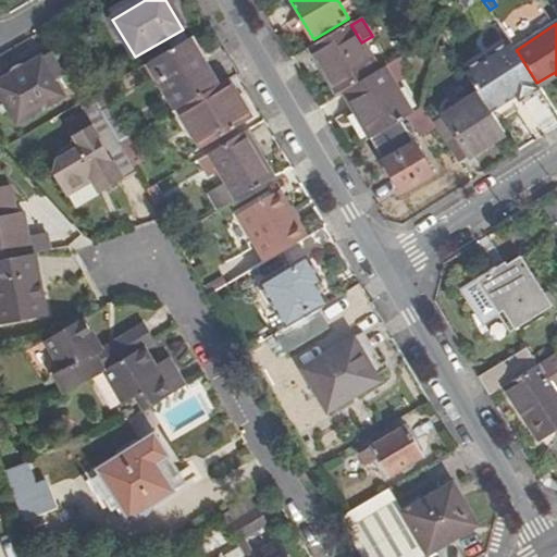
[(379,72),(361,42),(350,25),(314,46),(324,63),(320,65),(337,96),(343,94),(379,72)]
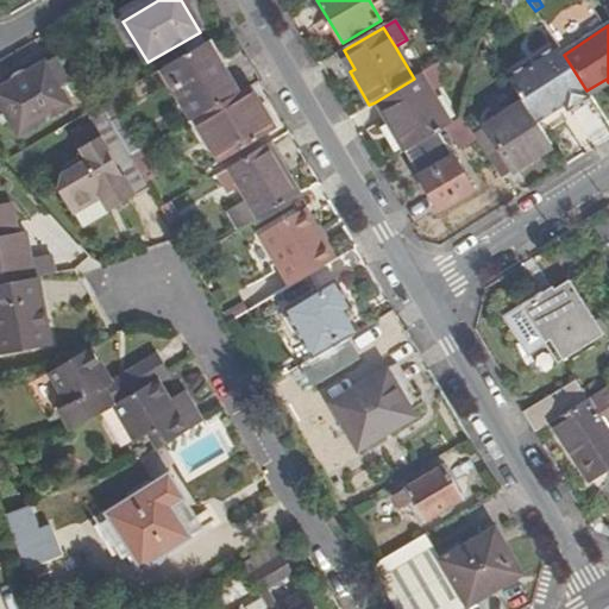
[(194,120),(196,119),(236,95),(207,45),(164,70),(194,120)]
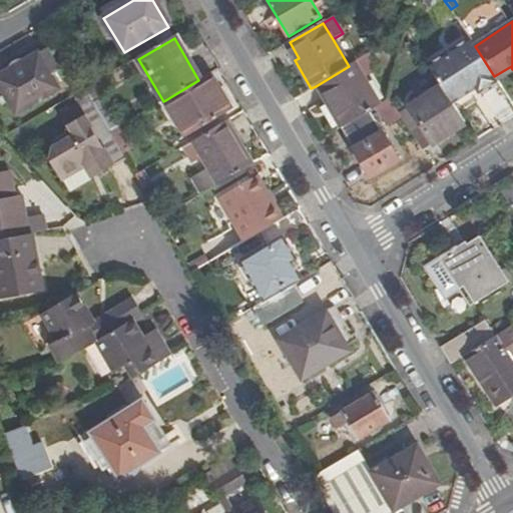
[(439,84),(459,114),(484,98),(480,92),(497,81),(494,76),(475,46),(470,39),(428,67),(439,84)]
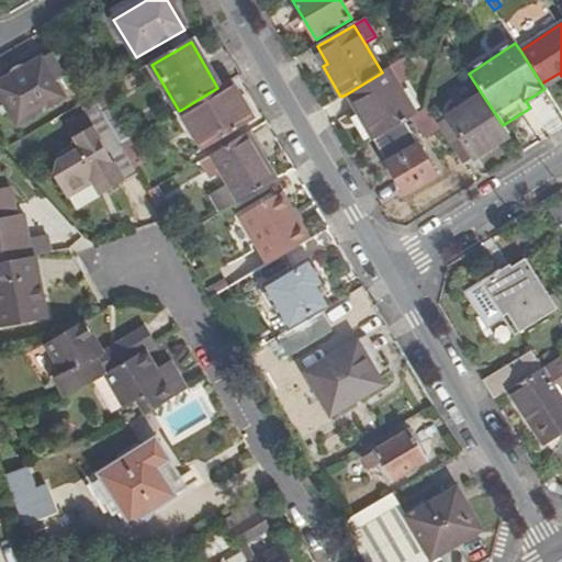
[(52,52),(0,82),(0,91),(19,124),(64,98),(55,83),(67,77),(52,52)]
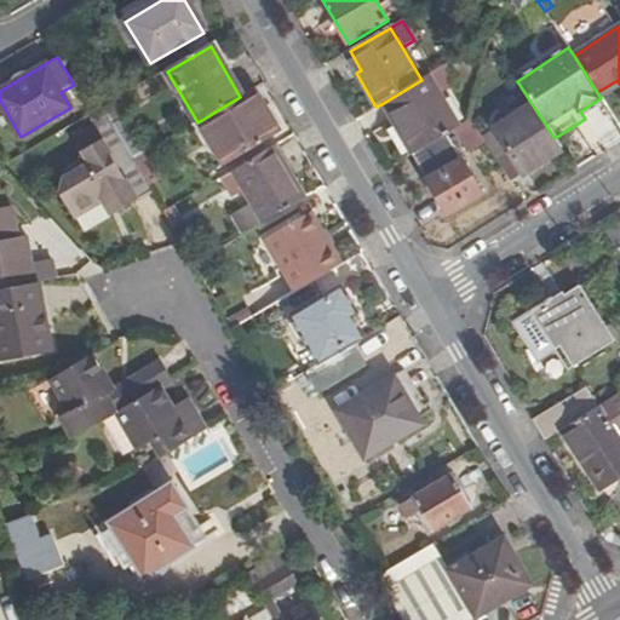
[(454,130),(459,127),(429,76),(422,80),(382,104),(390,119),(394,116),(415,153),(445,136),(454,130)]
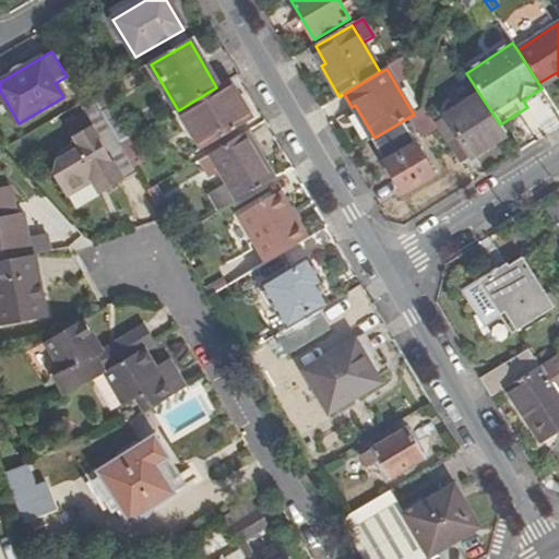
[(216,87),(180,109),(202,147),(251,119),(228,80),(216,87)]
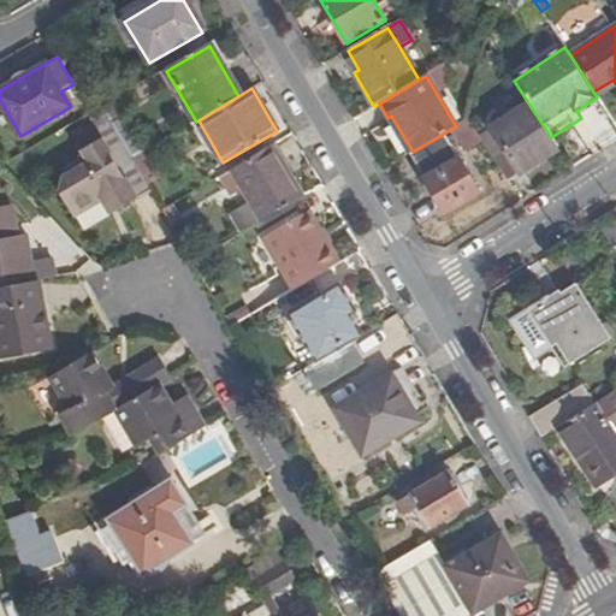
[(144,152),(114,101),(105,107),(113,122),(135,158),(144,152)]
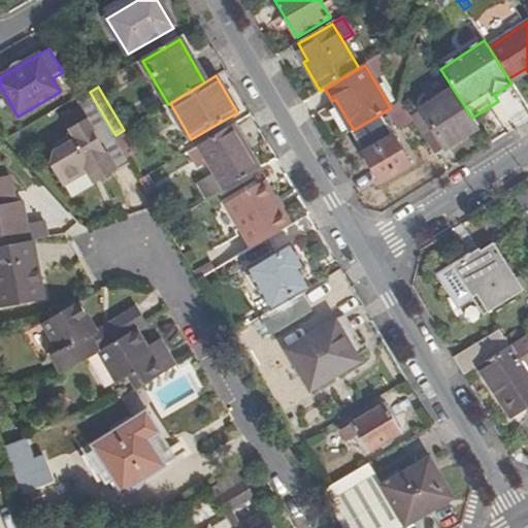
[(452,87),(419,108),(444,150),(479,128),(472,118),(452,87)]
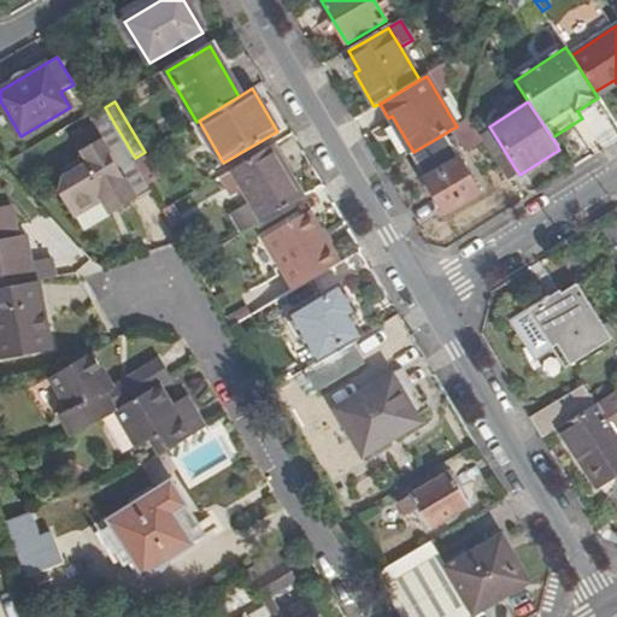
[(457,127),(452,129),(465,150),(482,140),(479,134),(470,119),(457,127)]
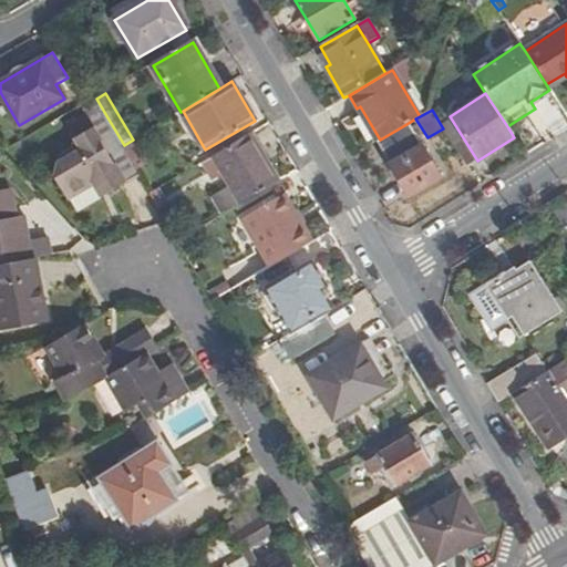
[(93,129),(75,138),(79,144),(60,155),(50,169),(66,196),(93,181),(102,196),(140,174),(138,171),(124,145),(104,112),(89,121),(93,129)]
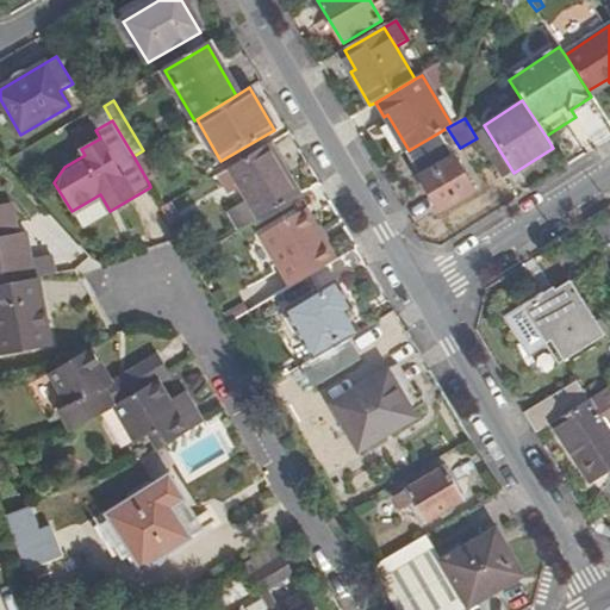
[(473,132),(477,138),(503,180),(514,173),(484,125),(473,132)]
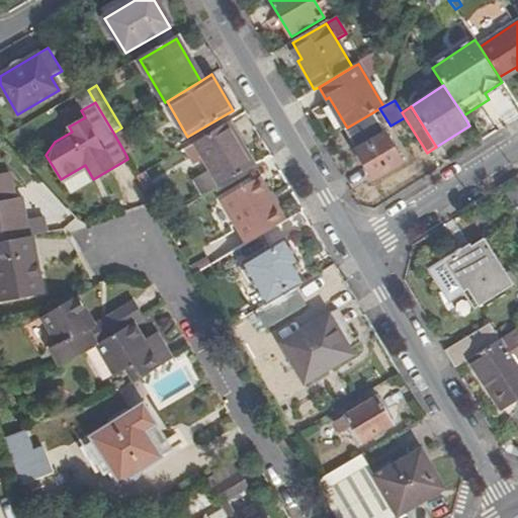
[(85,117),(81,110),(80,109),(64,118),(69,126),(85,117)]
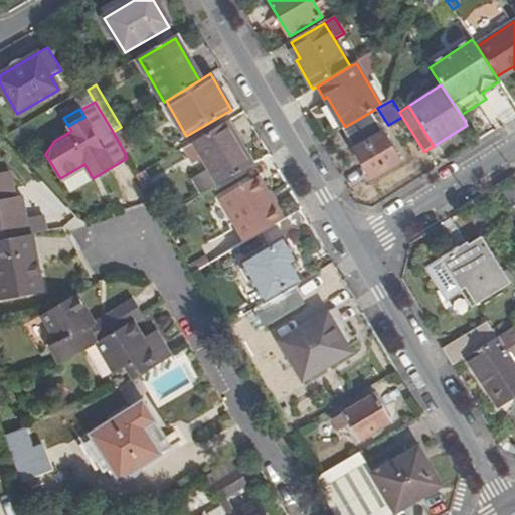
[(399,161),(369,113),(345,127),(340,130),(371,179),(399,161)]
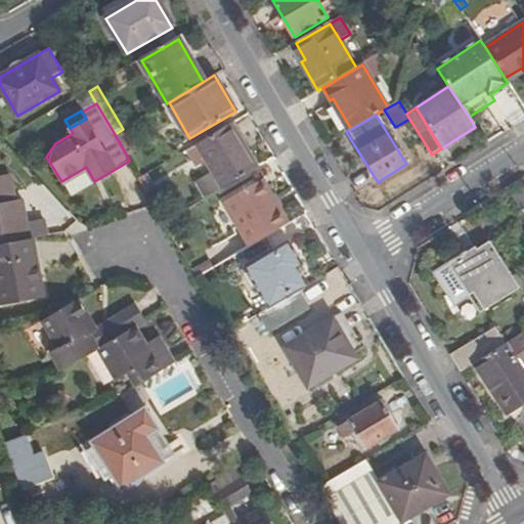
[(232,126),(188,151),(197,166),(206,160),(213,173),(223,189),(258,169),(232,126)]
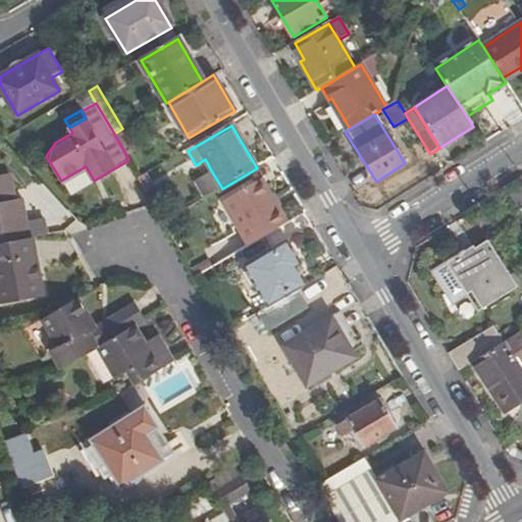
[(114,134),(127,157),(137,151),(124,127),(122,128),(114,134)]
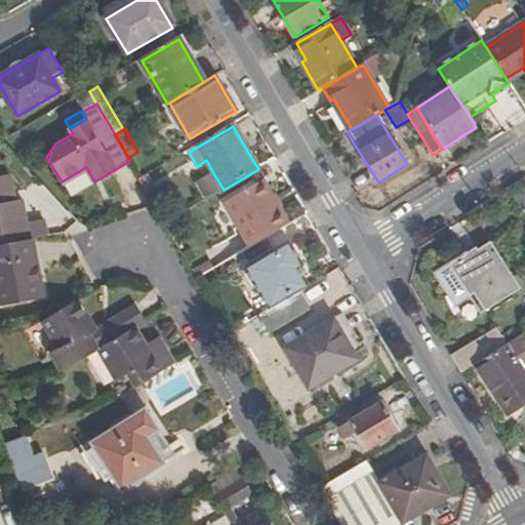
[(224,190),(213,173),(197,184),(206,200),(224,190)]
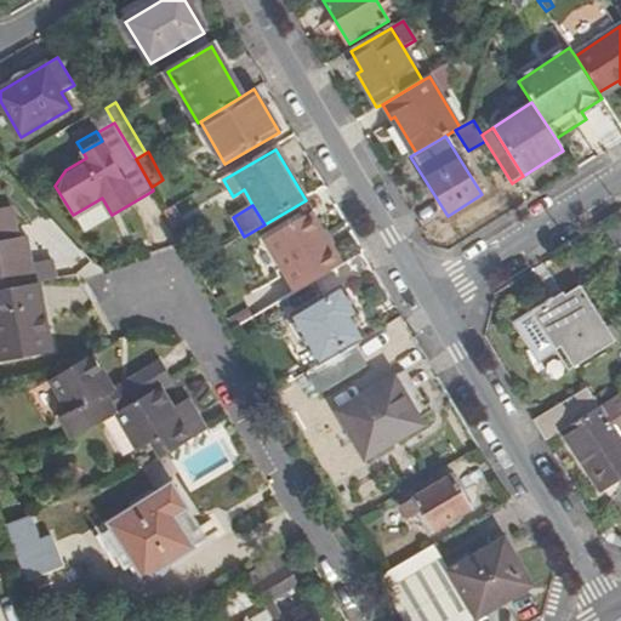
[(0,211),(0,291),(38,285),(39,284),(32,237),(9,241),(3,211),(0,211)]
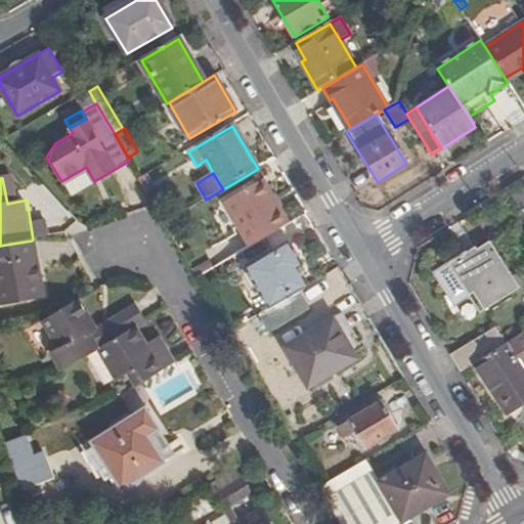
[(251,248),(291,225),(265,180),(225,204),(251,248)]
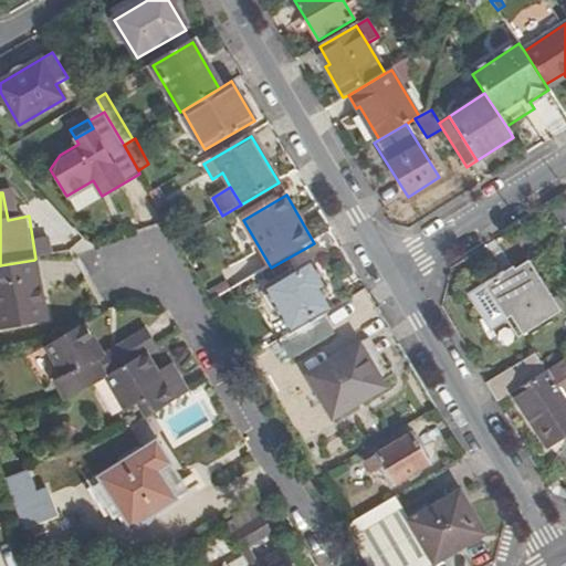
[(565,205),(554,213),(565,231),(565,205)]
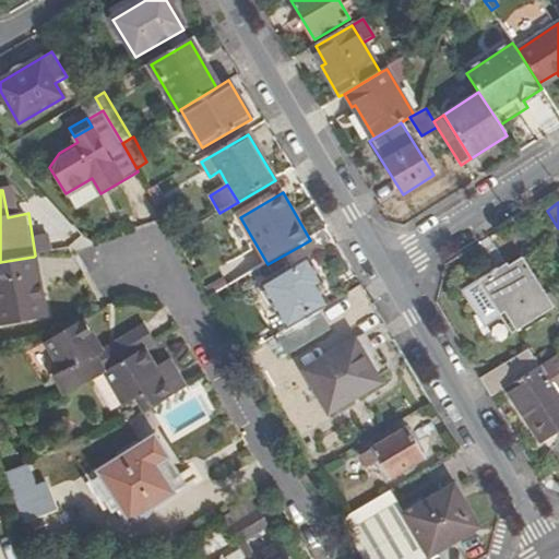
[(0,325),(46,318),(34,257),(0,262),(0,325)]
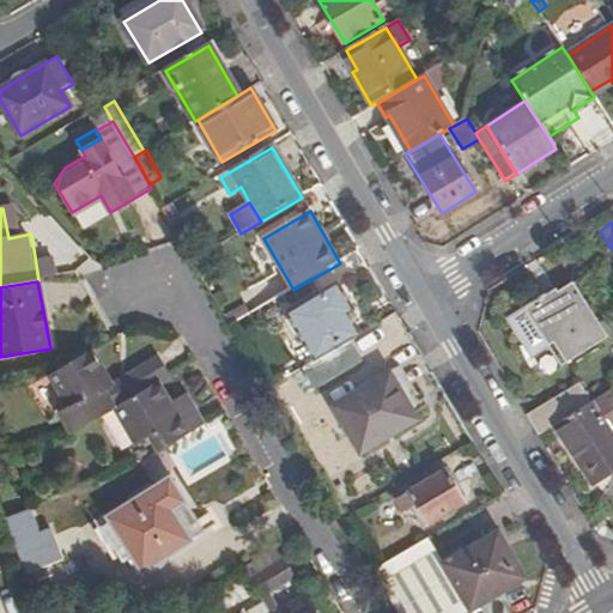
[(307,369),(350,343),(372,329),(345,281),(283,317),(297,343),(292,345),(307,369)]
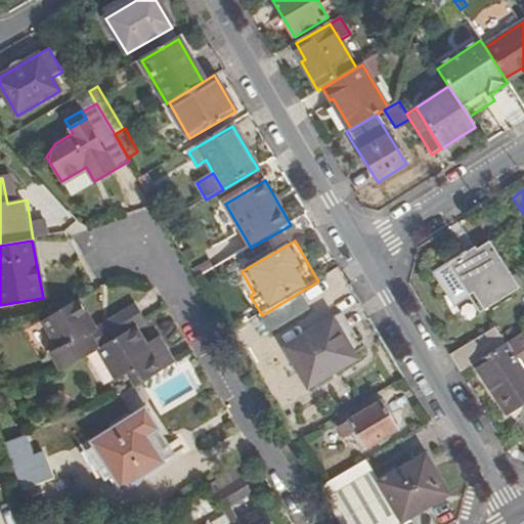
[(475,251),(451,266),(480,310),(517,288),(490,245),(477,254),(475,251)]
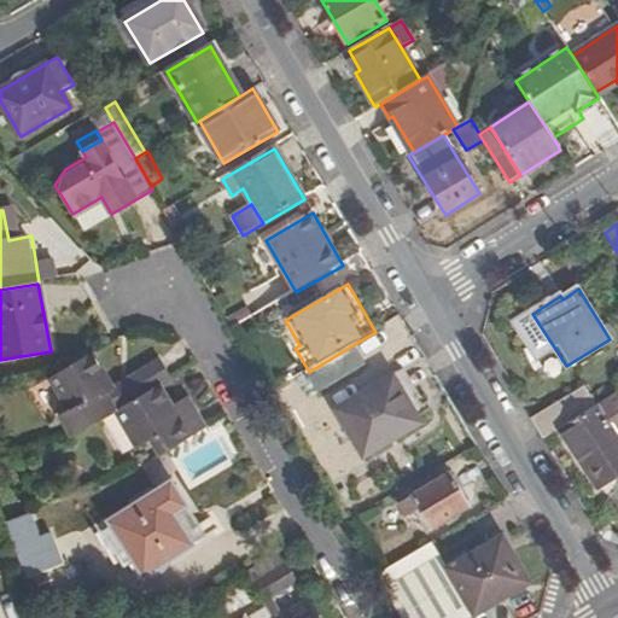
[(363,365),(353,345),(309,372),(307,372),(319,391),(363,365)]
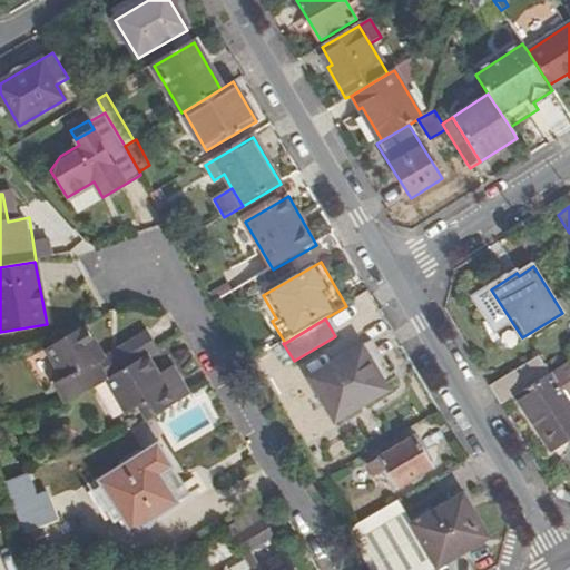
[(56,384),(67,404),(107,380),(147,356),(157,351),(147,333),(105,359),(86,326),(47,350),(64,380),(56,384)]
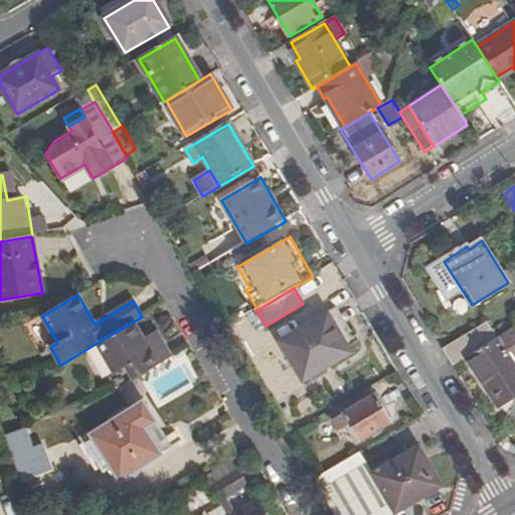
[(326,315),(280,342),(303,380),(349,353),(326,315)]
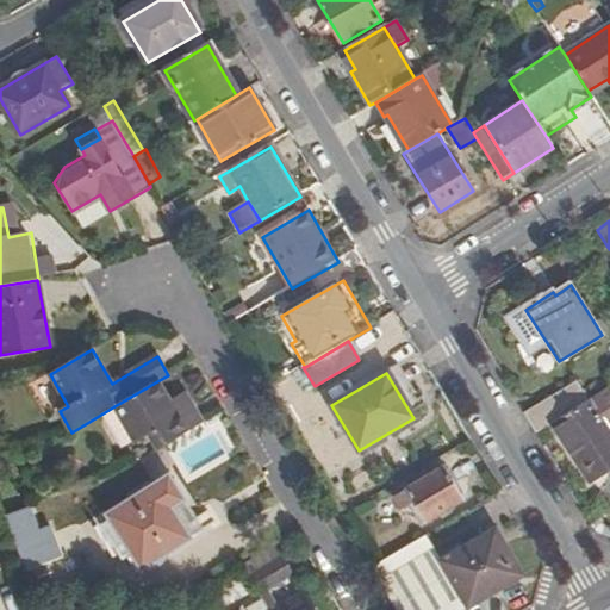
[(157,381),(114,406),(135,442),(149,434),(159,450),(203,424),(187,399),(173,408),(157,381)]
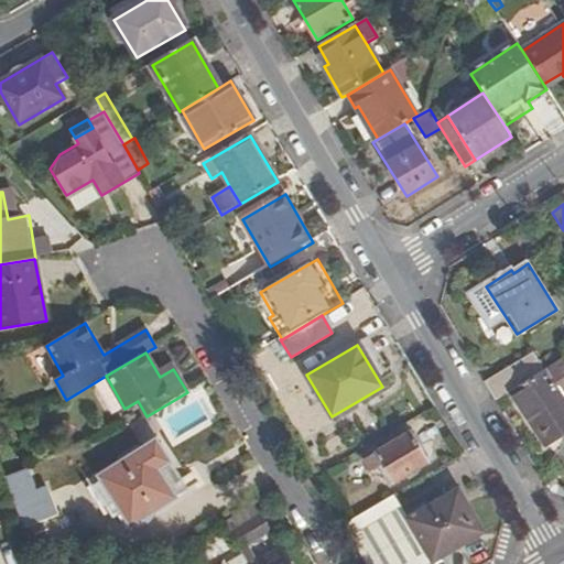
[(533,356),(485,386),(495,402),(511,392),(543,371),(533,356)]
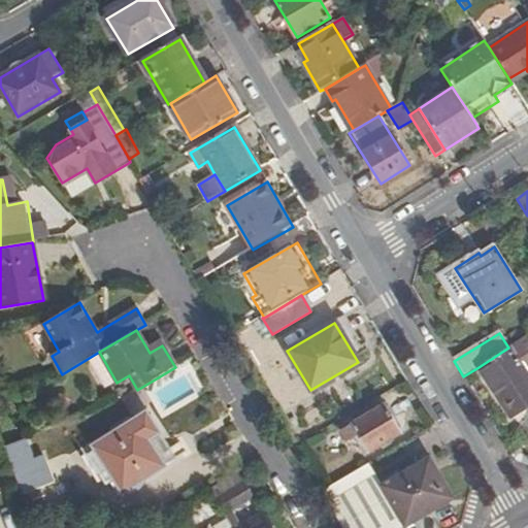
[(527,334),(510,347),(527,372),(527,334)]
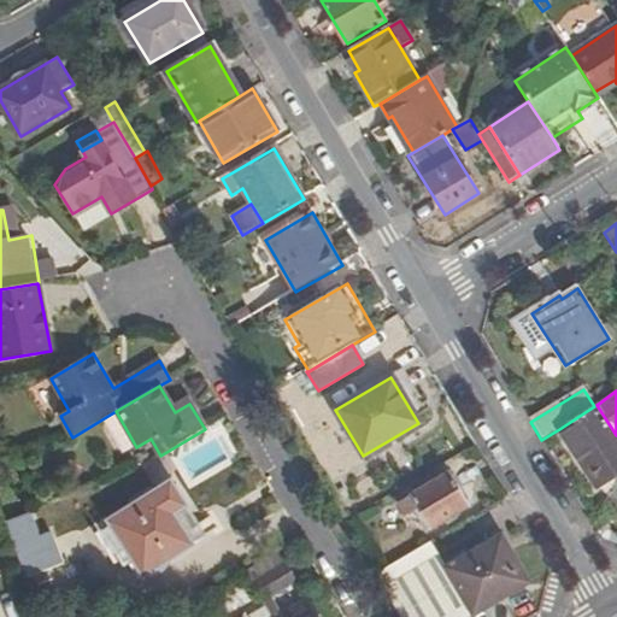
[(616,435),(597,405),(594,406),(559,429),(582,463),(586,460),(601,485),(616,474),(616,435)]
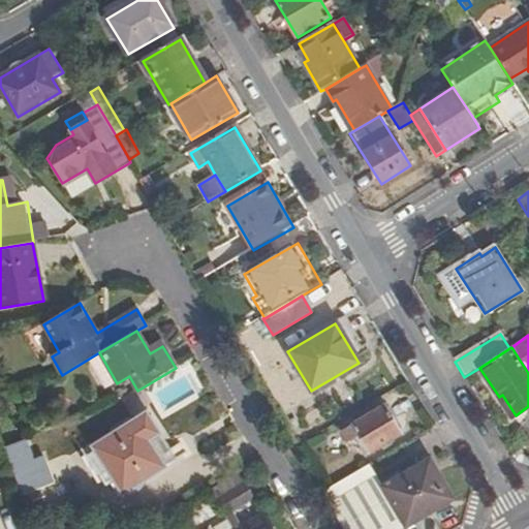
[(386,406),(342,433),(348,443),(360,437),(370,453),(402,434),(386,406)]
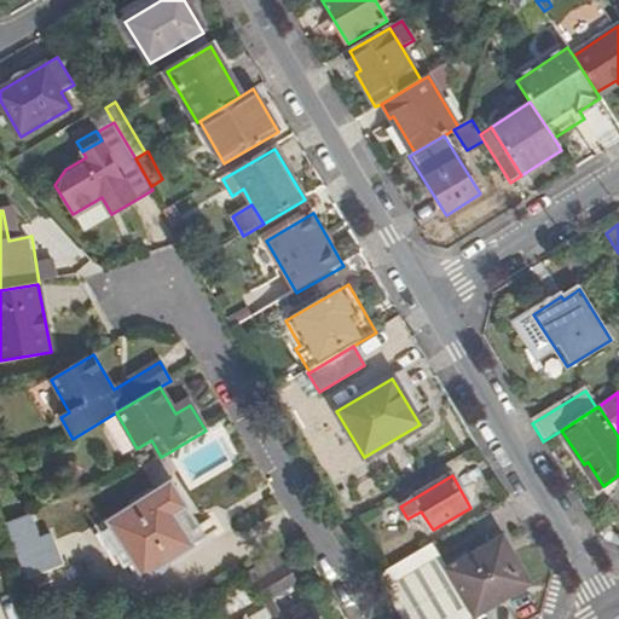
[(145,577),(194,547),(174,515),(185,508),(171,485),(110,524),(113,527),(145,577)]
